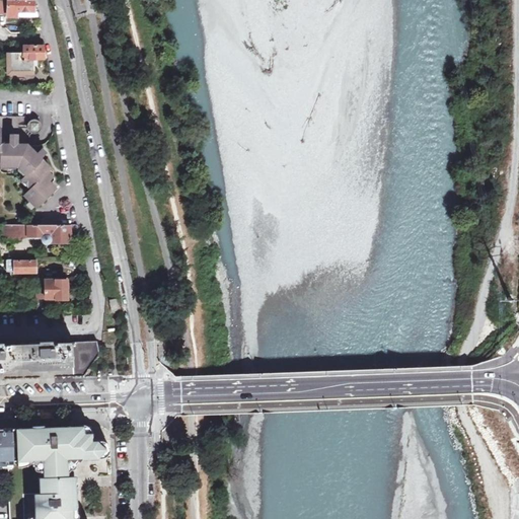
[(0,0),(0,14),(8,14),(8,0),(0,0)]
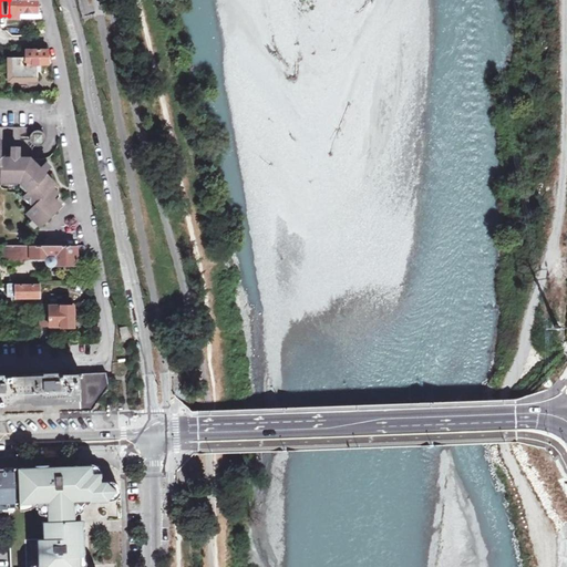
[(9,0),(9,16),(9,18),(19,19),(19,12),(43,12),(40,0),(9,0)]
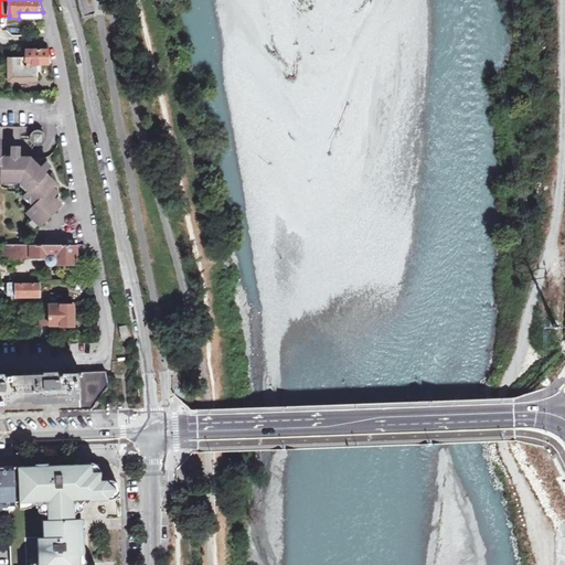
[(11,77),(38,77),(38,64),(52,64),(50,51),(41,50),(41,49),(39,49),(39,50),(27,50),(25,57),(12,56),(11,77)]
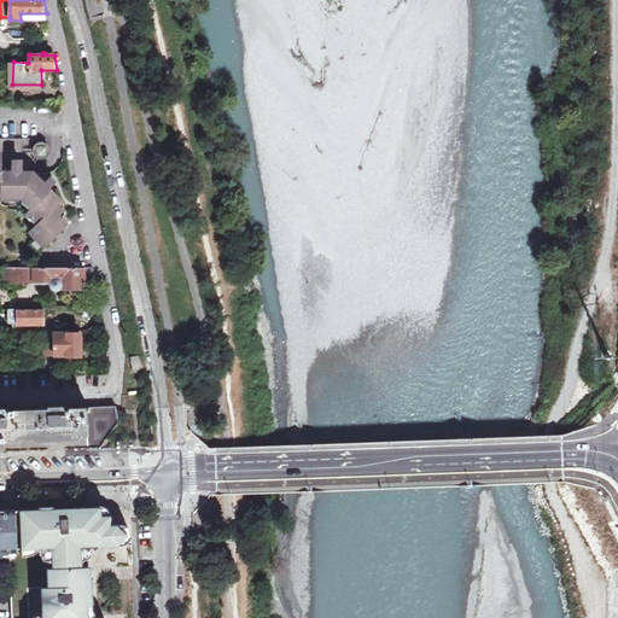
[(34,144),(34,145),(33,145),(31,146),(31,149),(30,150),(30,151),(31,153),(31,155),(33,156),(34,157),(36,158),(39,159),(40,159),(41,159),(44,158),(45,157),(46,156),(47,155),(47,153),(47,152),(47,150),(47,149),(47,147),(46,145),(45,144),(44,144),(42,145),(38,145),(34,144)]
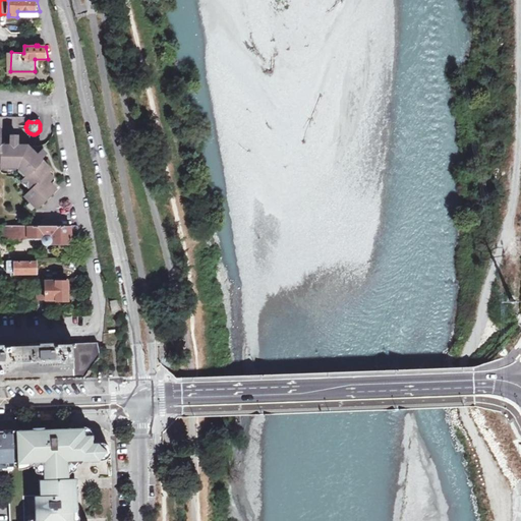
[(0,167),(17,168),(25,176),(20,181),(30,189),(23,196),(38,210),(55,190),(44,179),(51,171),(26,147),(1,147),(1,131),(0,130),(0,167)]
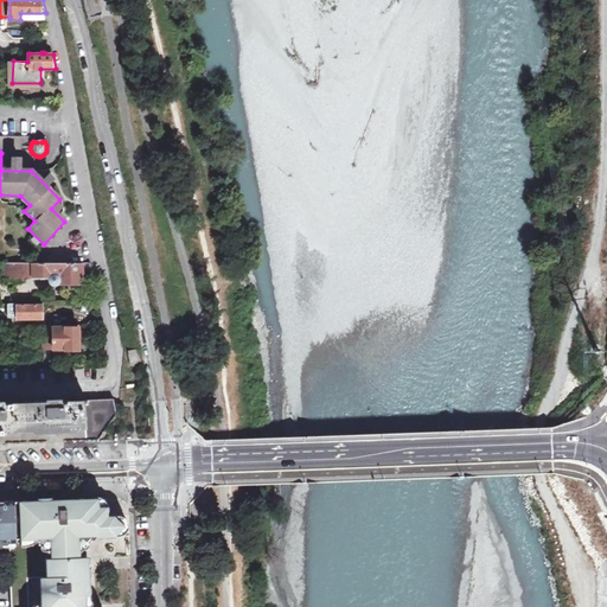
[(32,275),(32,263),(2,263),(2,276),(16,281),(32,275)]
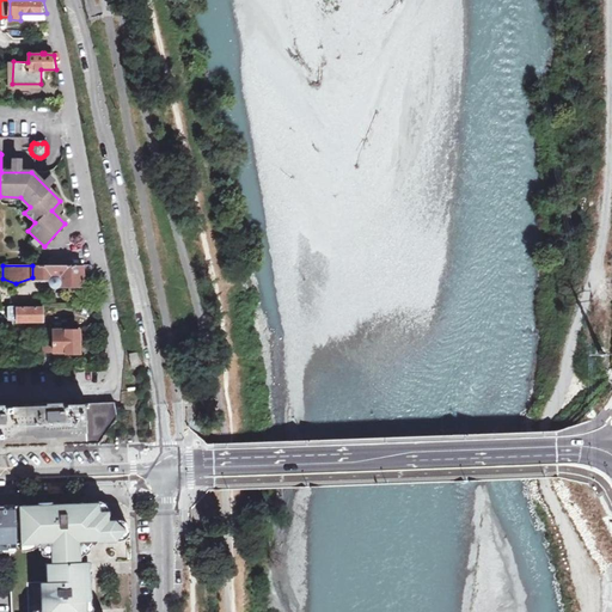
[(32,265),(32,277),(49,277),(49,279),(48,280),(48,282),(49,283),(50,285),(51,286),(54,286),(95,287),(91,265),(32,265)]
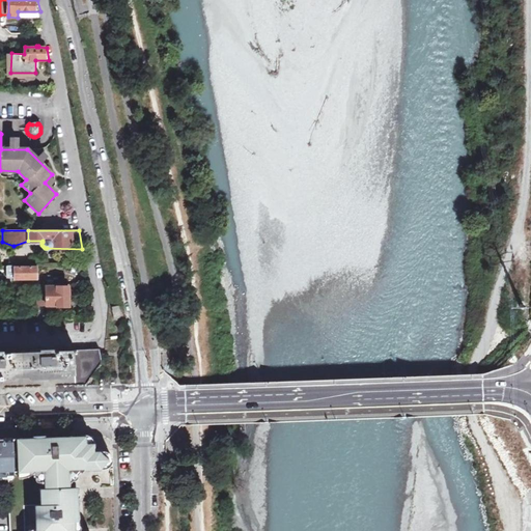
[(36,267),(16,267),(16,264),(6,264),(6,276),(14,276),(14,278),(36,278),(36,267)]
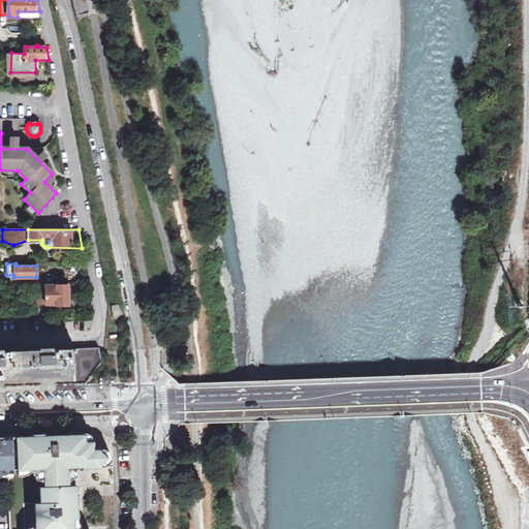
[(38,303),(48,303),(57,303),(57,304),(67,304),(67,283),(43,283),(42,291),(38,292),(38,303)]
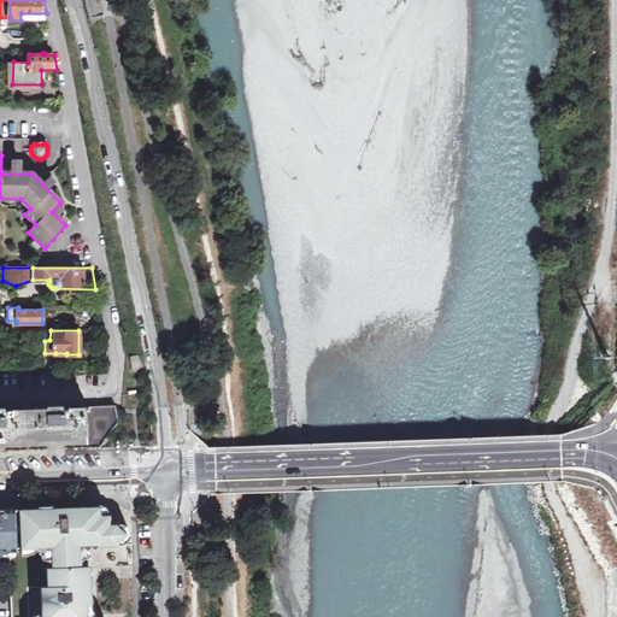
[(66,353),(56,353),(56,364),(66,364),(66,354),(66,353)]
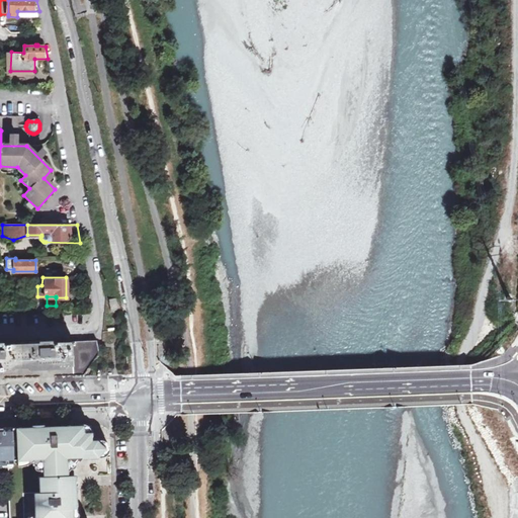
[(112,312),(119,310),(117,298),(110,299),(112,312)]
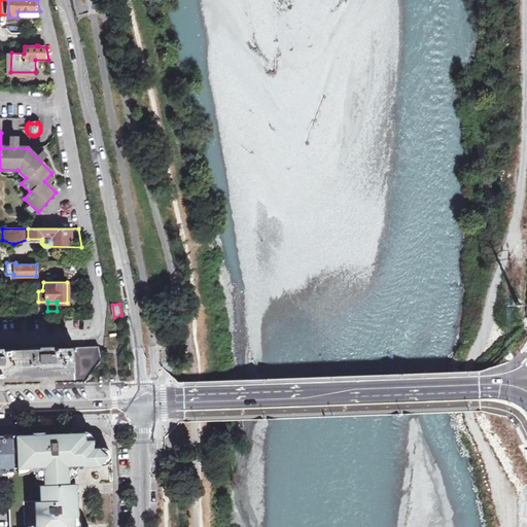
[(0,377),(16,377),(16,375),(32,375),(32,377),(48,376),(68,376),(68,373),(75,373),(76,382),(86,382),(97,367),(102,360),(99,346),(73,347),(73,345),(0,347),(0,377)]
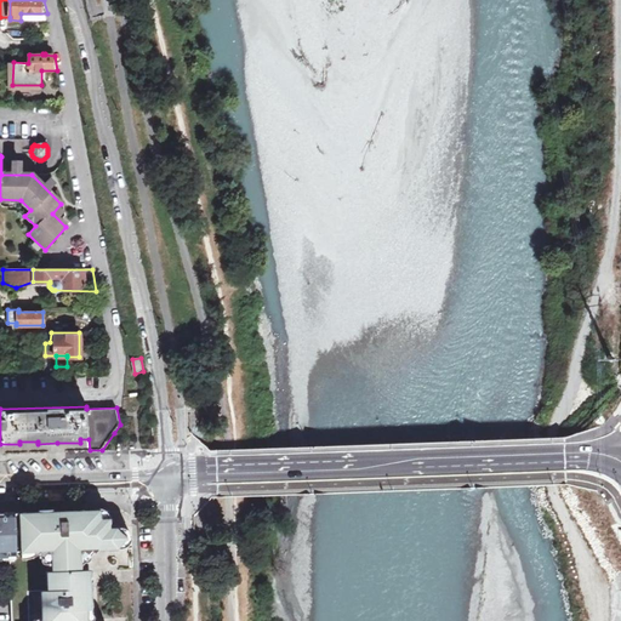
[(0,559),(6,559),(9,603),(9,620),(87,620),(87,608),(81,609),(80,576),(75,574),(74,552),(80,545),(109,543),(109,527),(95,528),(95,514),(57,516),(17,517),(17,523),(4,523),(4,514),(0,513),(0,559)]
